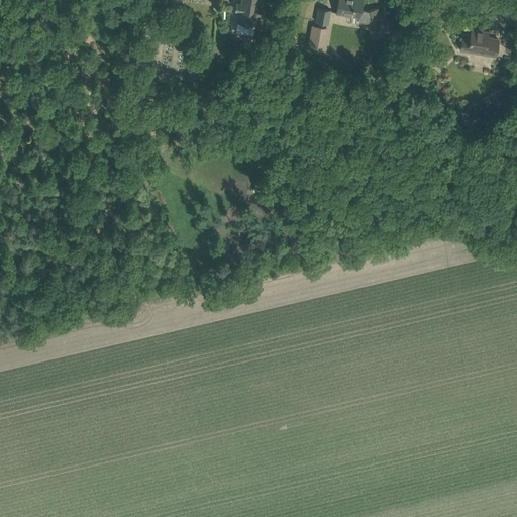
[(241,0),(241,3),(236,6),(239,11),(237,22),(235,32),(253,36),(255,25),(257,14),(263,11),(259,6),(260,0),(241,0)]
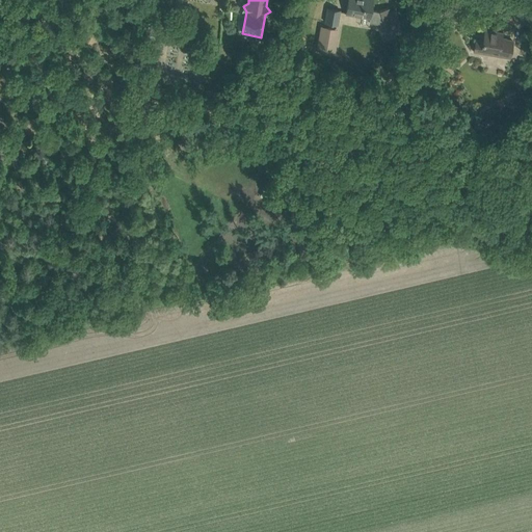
[(348,0),(346,14),(370,18),(370,22),(384,25),(387,30),(393,28),(395,34),(402,32),(396,10),(391,11),(390,7),(380,10),(380,11),(372,10),(373,0),(348,0)]
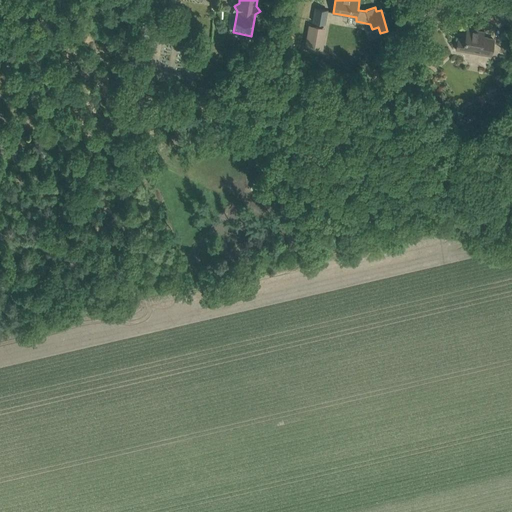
[(172,19),(179,21),(182,6),(175,5),(172,19)]
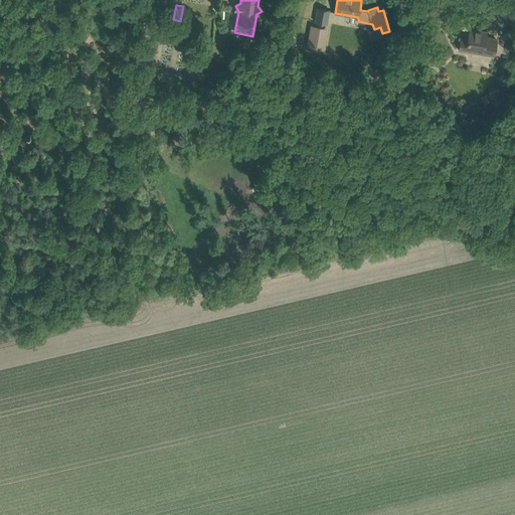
[(318,8),(315,21),(327,23),(330,10),(318,8)]
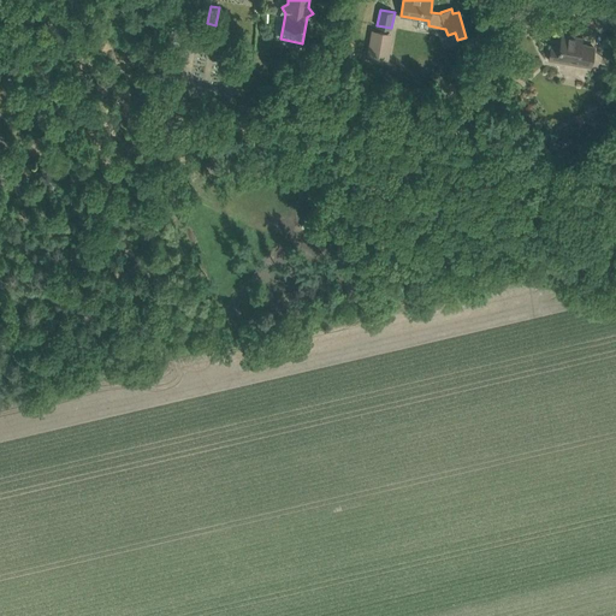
[(549,60),(591,67),(594,47),(581,45),(582,37),(562,34),(560,48),(551,47),(549,60)]
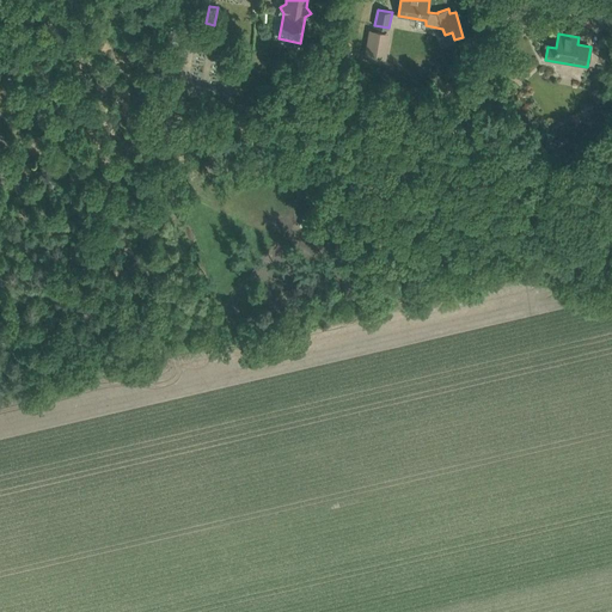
[(368,38),(366,55),(383,57),(385,41),(368,38)]
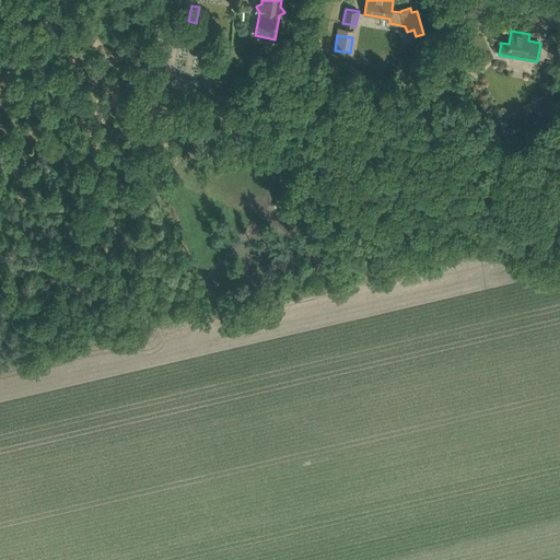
All buildings are outlined.
